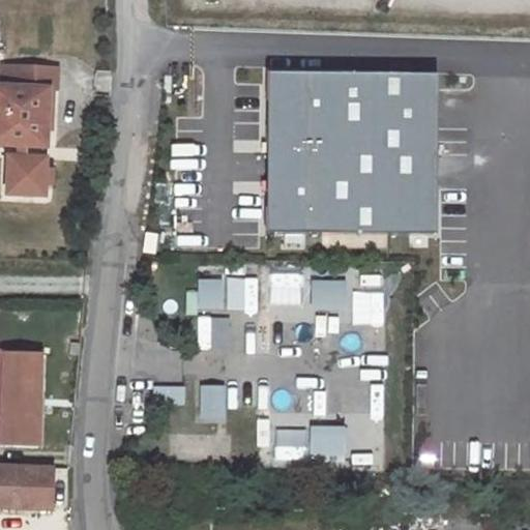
[(55,93),(56,72),(2,70),(1,90),(0,90),(0,147),(18,148),(17,162),(7,160),(6,197),(42,199),(42,189),(43,172),(43,163),(41,163),(41,149),(45,150),(47,93),(55,93)]
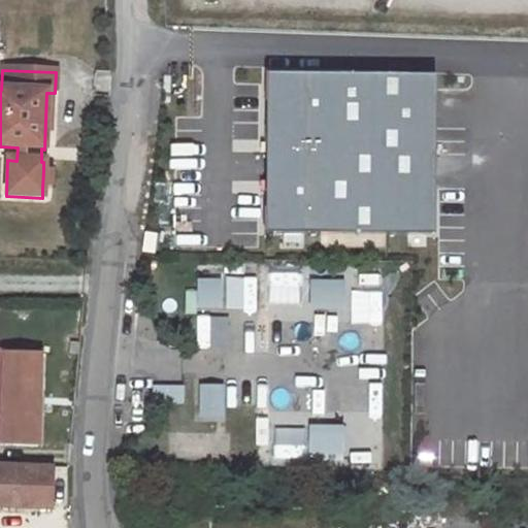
[(443,229),(443,70),(266,71),(267,230),(443,229)]
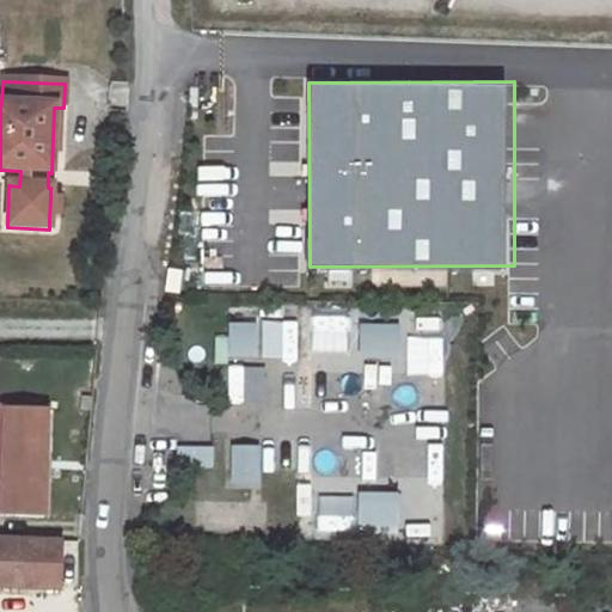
[(60,200),(50,199),(49,219),(59,219),(60,200)]
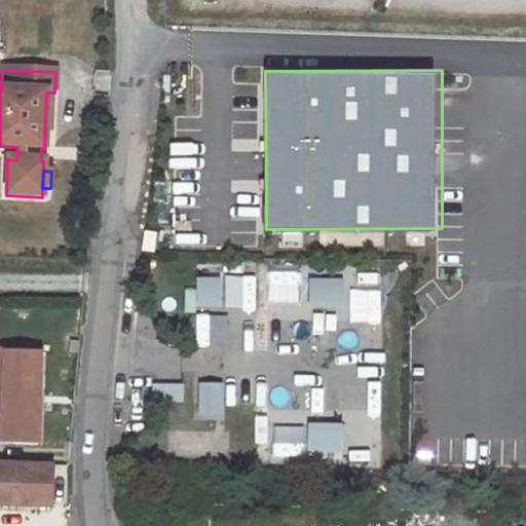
[(224,276),(198,276),(198,307),(224,307),(224,276)]
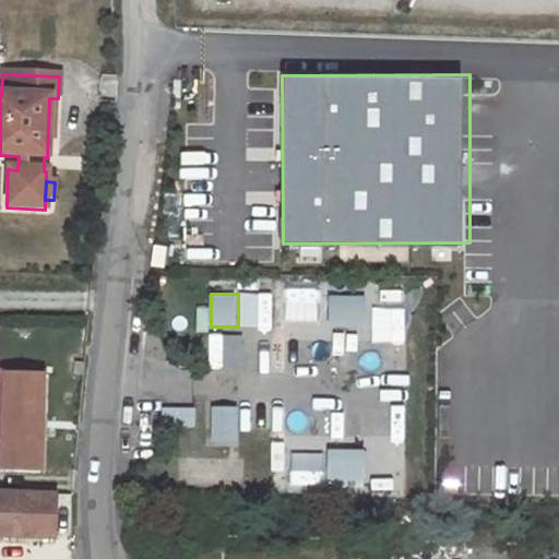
[(369,297),(330,297),(330,328),(369,328),(369,297)]
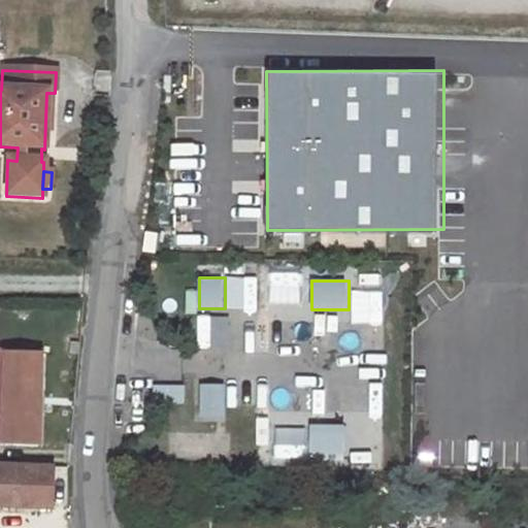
[(40,449),(43,352),(6,351),(3,447),(40,449)]
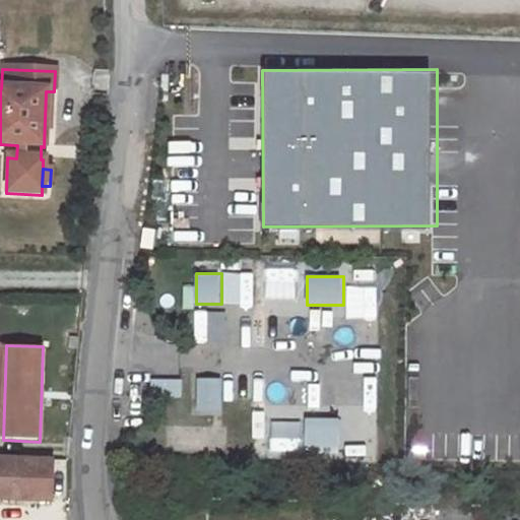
[(222,379),(197,379),(197,409),(222,409),(222,379)]
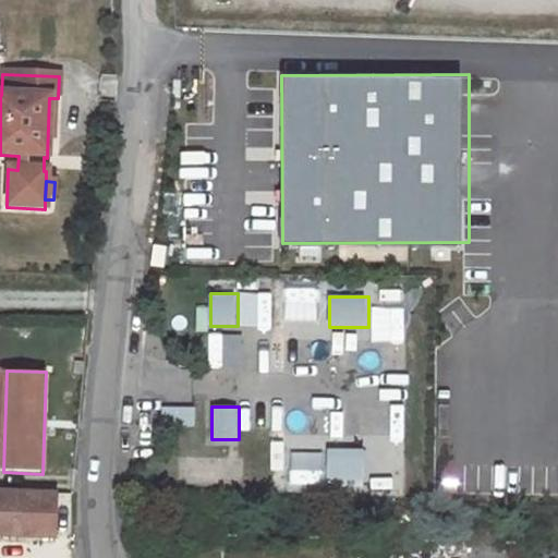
[(195,408),(162,408),(162,427),(195,427),(195,408)]
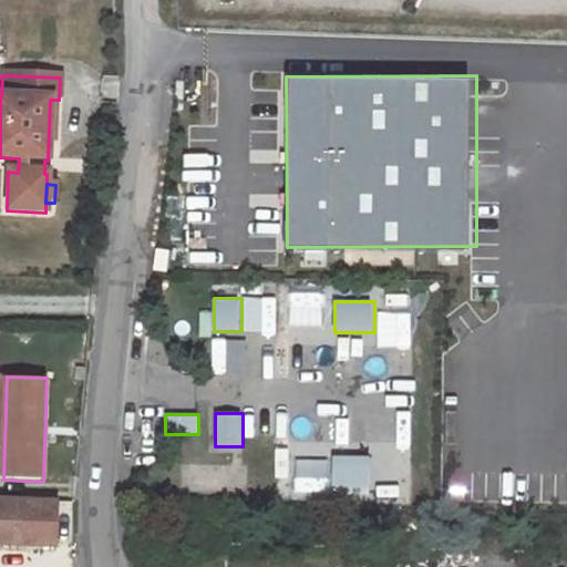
[(373,455),(336,455),(336,488),(373,487),(373,455)]
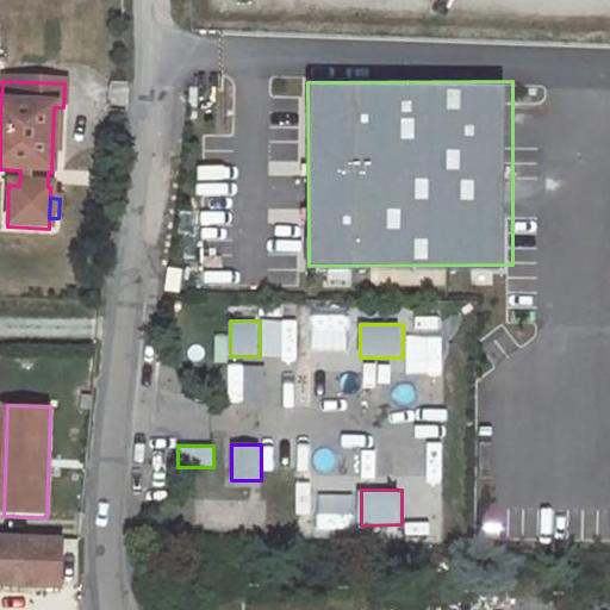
[(0,539),(0,586),(60,587),(62,541),(0,539)]
